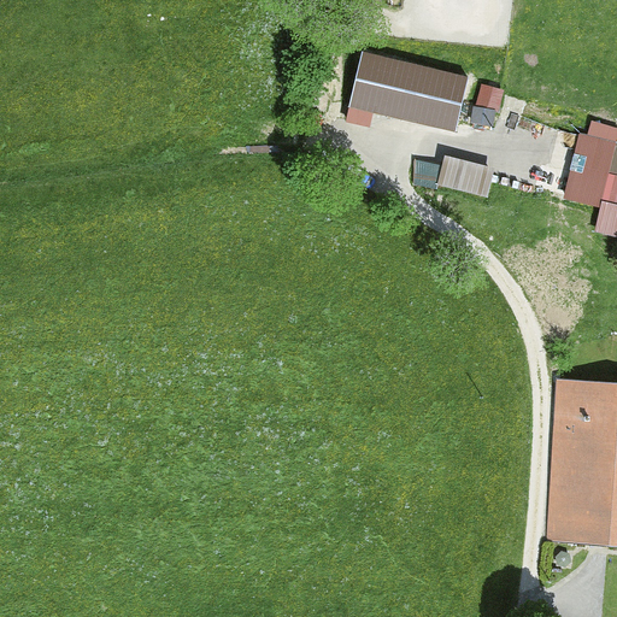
[(466,77),(364,52),(351,105),(374,111),(453,130),(466,77)]
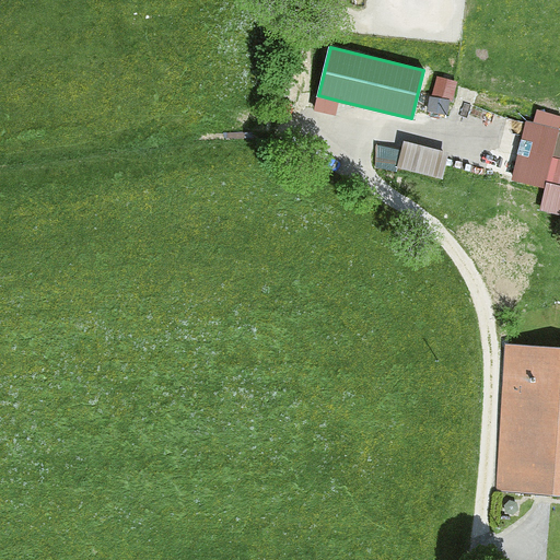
[(432,95),(451,101),(456,102),(461,85),(453,83),(436,79),(432,95)]
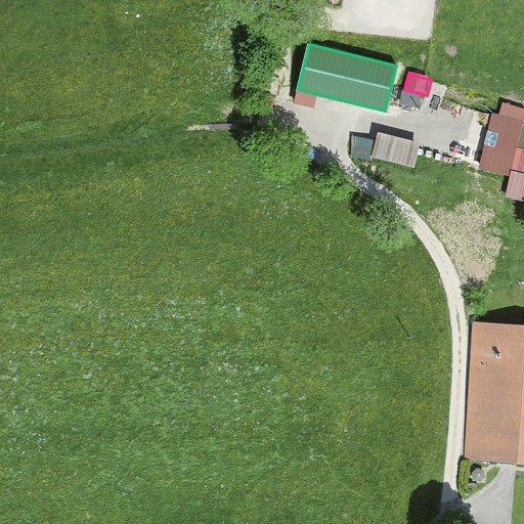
[(294,102),(313,107),(317,94),(298,89),(294,102)]
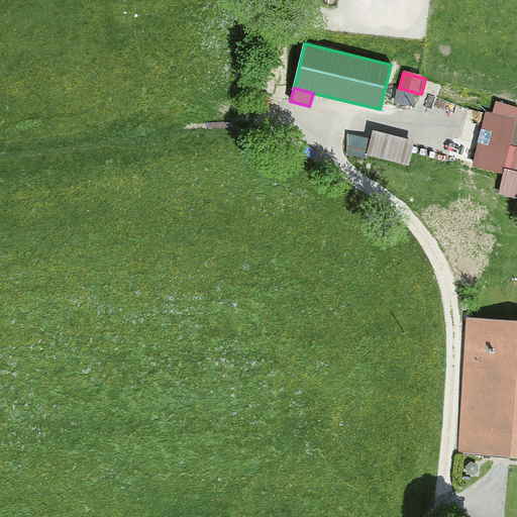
[(416,93),(399,88),(396,102),(412,106),(416,93)]
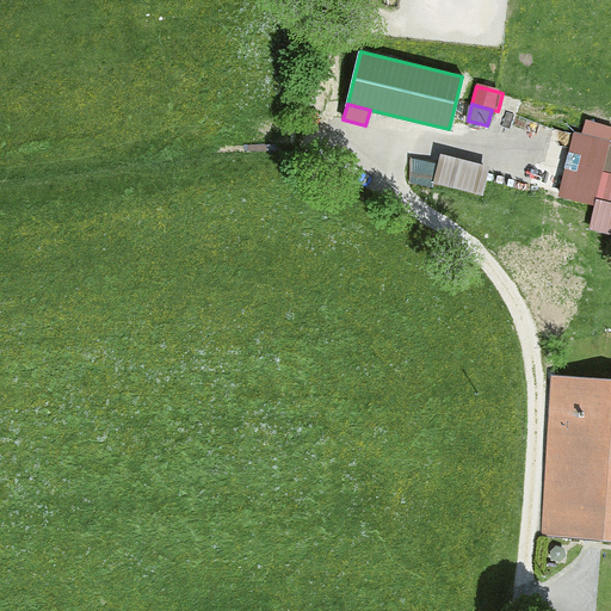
[(581,135),(574,133),(559,196),(596,205),(590,229),(610,234),(610,141),(610,142),(610,139),(610,127),(585,121),(581,135)]
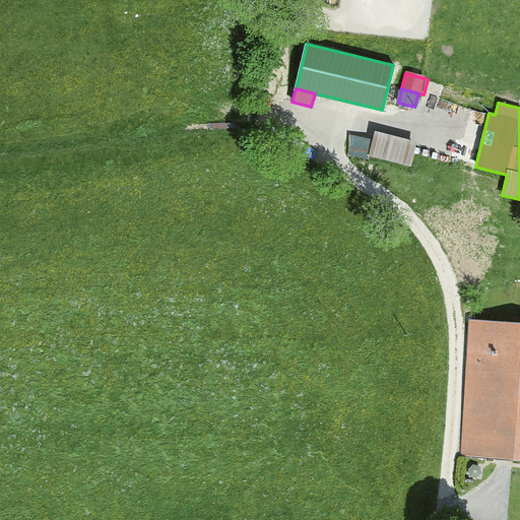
[(409,166),(415,142),(375,131),(372,141),(368,155),(409,166)]
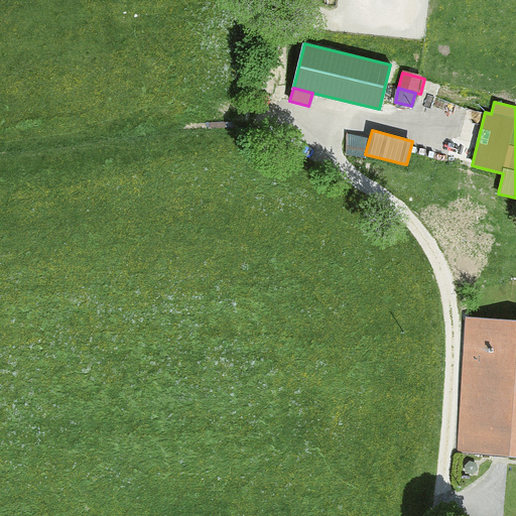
[(365,154),(369,140),(348,135),(343,154),(364,159),(365,154)]
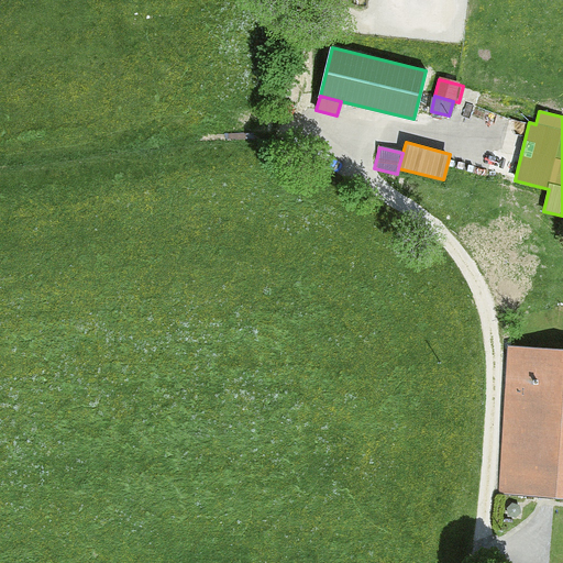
[(562,349),(507,345),(497,496),(562,499),(562,349)]
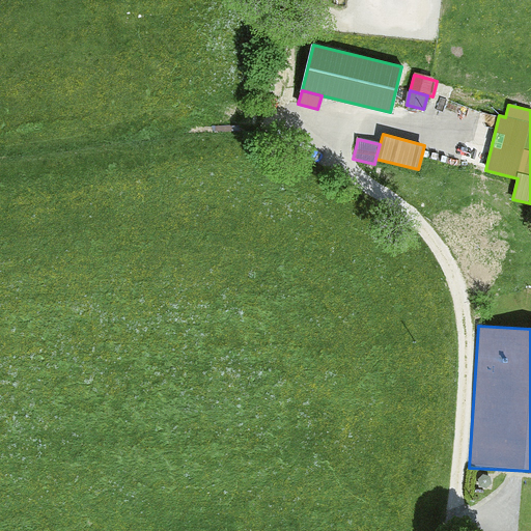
All buildings are outlined.
